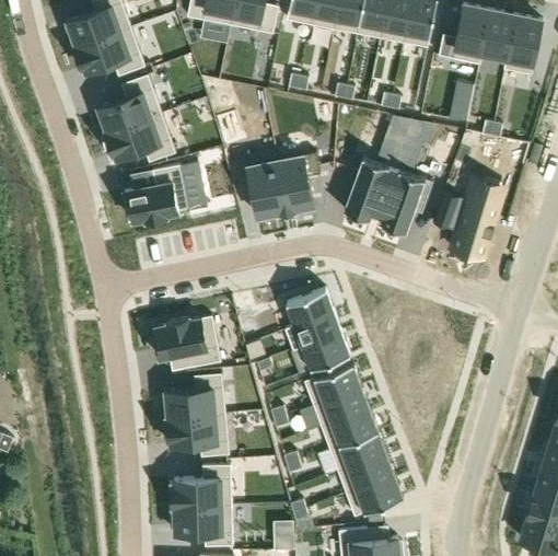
[(89,0),(94,12),(66,22),(74,46),(72,47),(72,48),(129,27),(119,0),(89,0)]
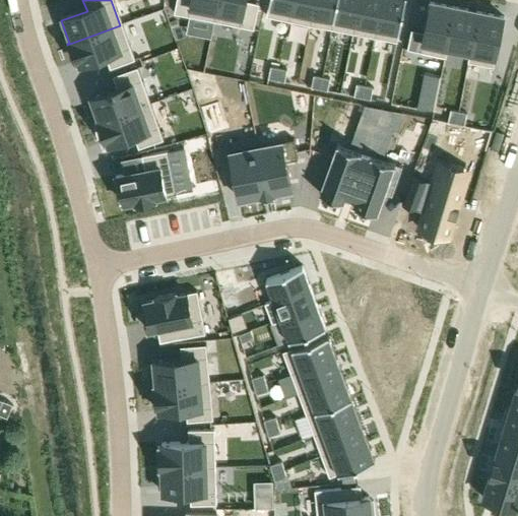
[(175,0),(173,15),(212,23),(216,0),(175,0)]
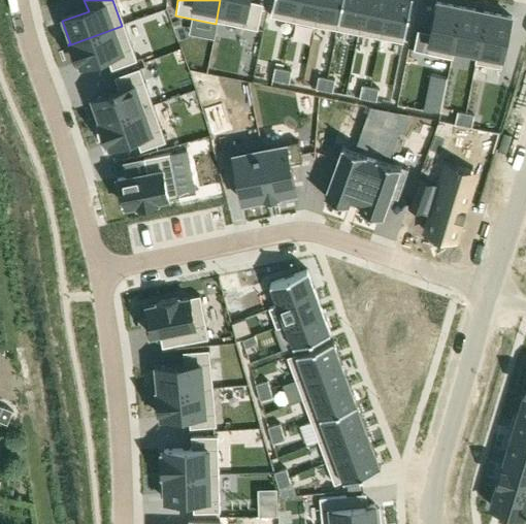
[(220,0),(216,24),(256,32),(261,6),(248,3),(248,0),(220,0)]
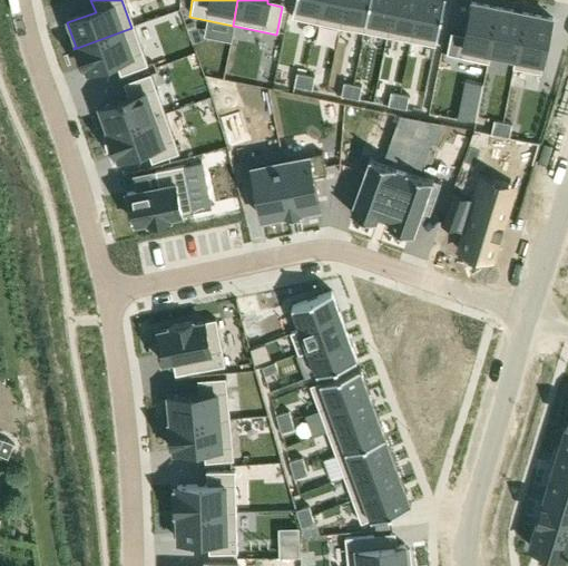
[(294,0),(291,20),(315,26),(320,0),(294,0)]
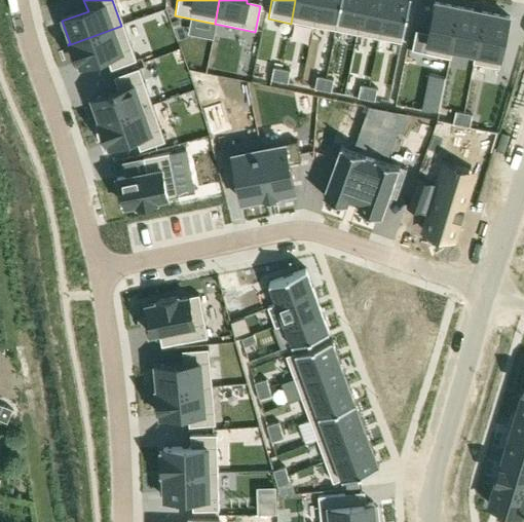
[(295,0),(291,24),(312,28),(317,0),(295,0)]
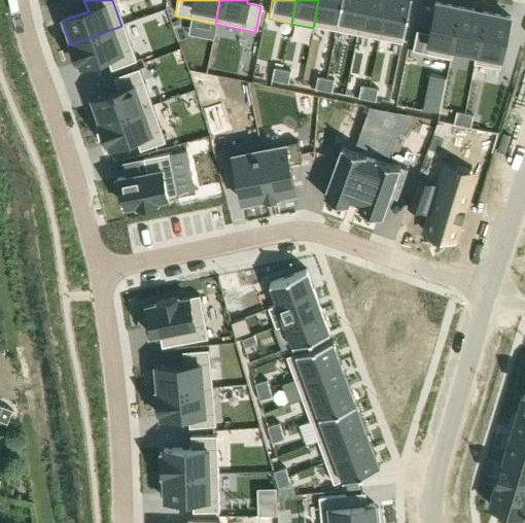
[(318,0),(313,28),(335,33),(341,0),(318,0)]
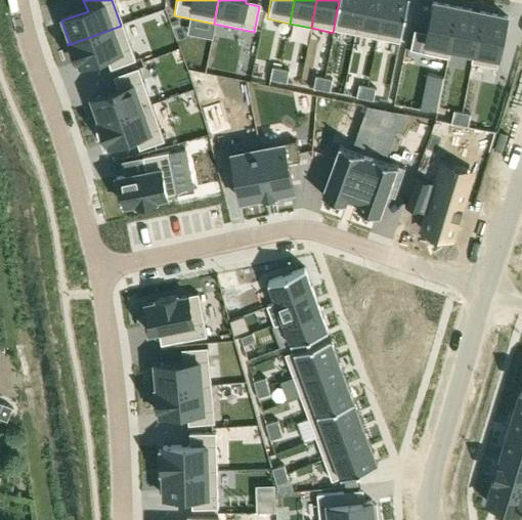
[(339,0),(333,33),(354,37),(361,0),(339,0)]
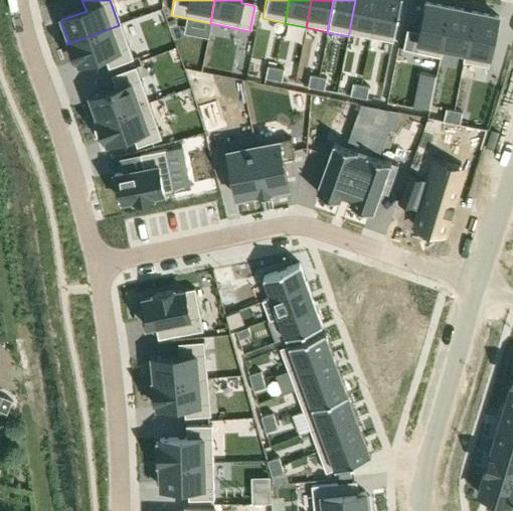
[(355,0),(348,36),(369,40),(377,0),(355,0)]
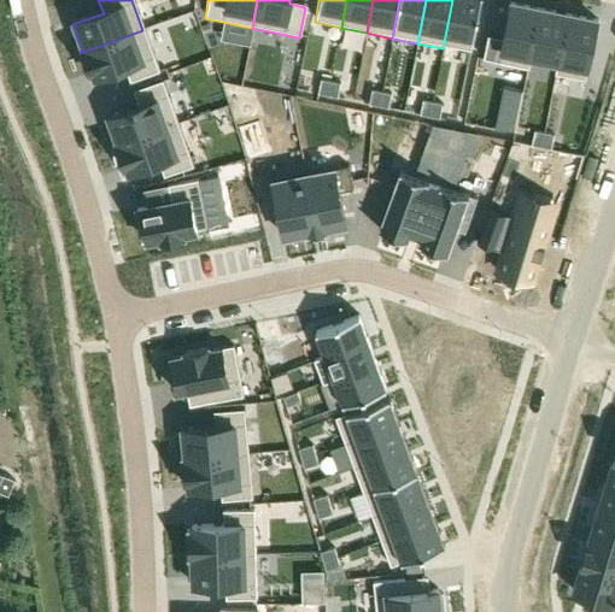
[(452,0),(443,48),(469,54),(480,0),(452,0)]
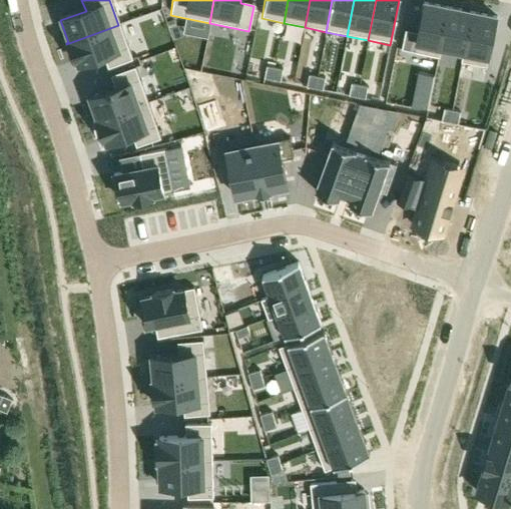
[(423,5),(413,54),(437,59),(447,10),(423,5)]
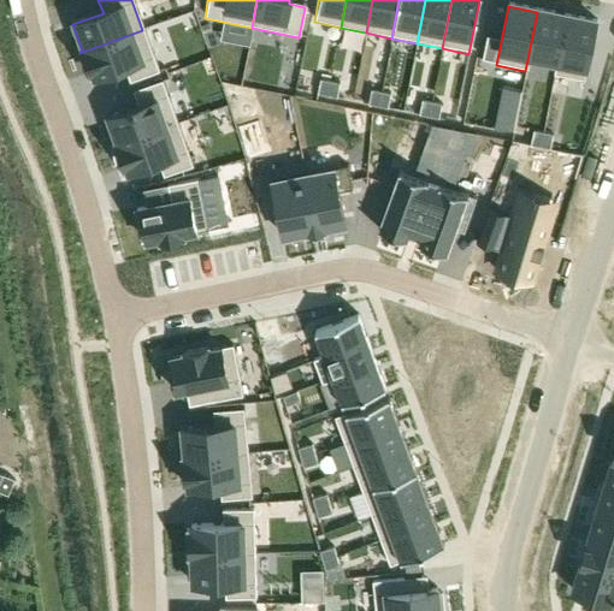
[(537,12),(525,71),(526,71),(529,60),(555,65),(553,76),(554,77),(566,17),(537,12)]
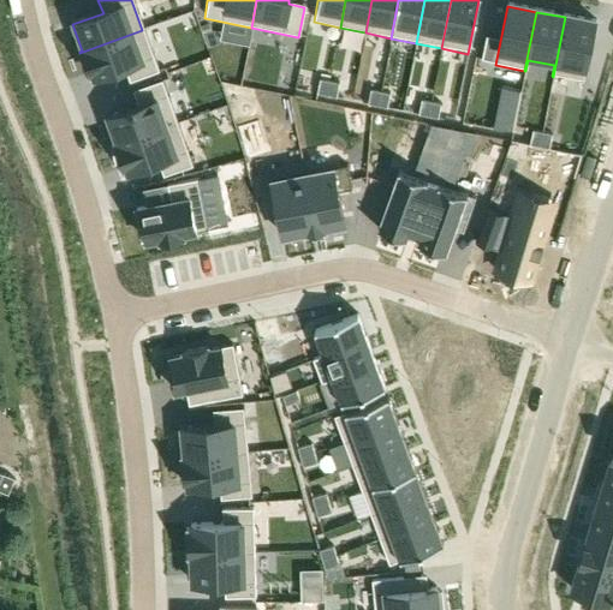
[(565,17),(553,77),(582,82),(594,23),(565,17)]
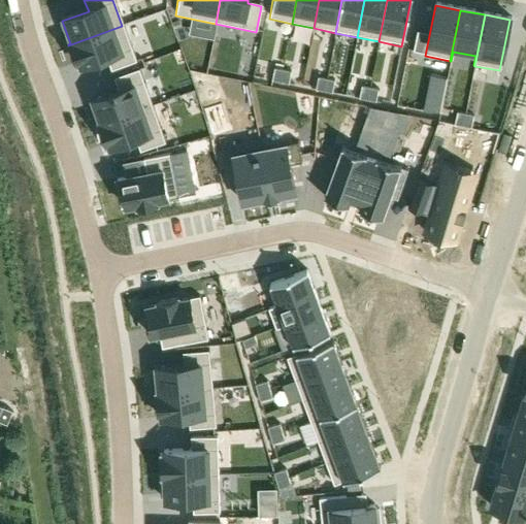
[(122,26),(68,45),(76,66),(78,65),(79,69),(106,60),(110,72),(135,63),(122,26)]
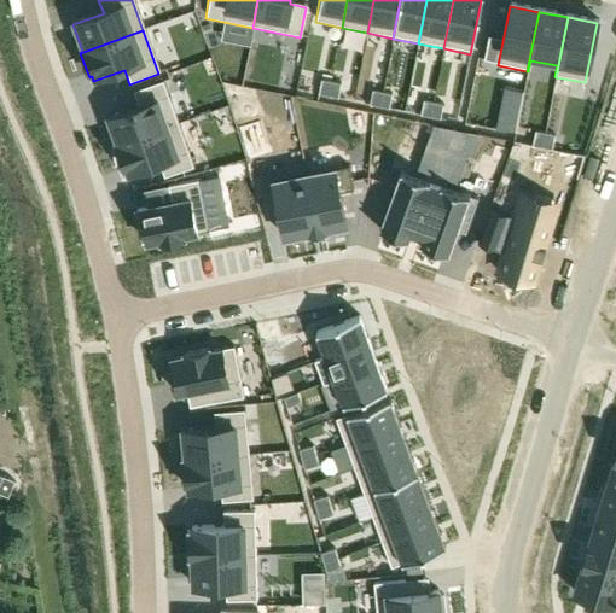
[(138,107),(108,118),(116,146),(114,147),(115,147),(176,126),(162,82),(132,93),(138,107)]
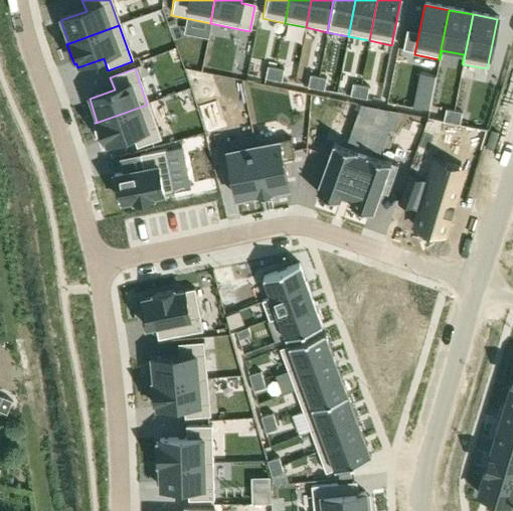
[(273,82),(275,70),(267,68),(264,80),(273,82)]
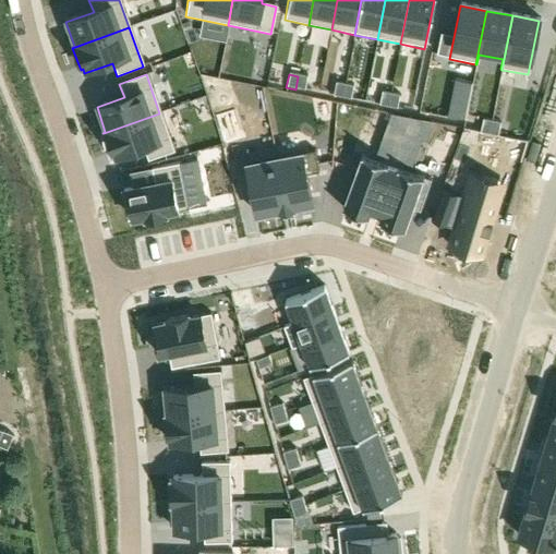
[(295,89),(303,91),(306,77),(298,76),(295,89)]
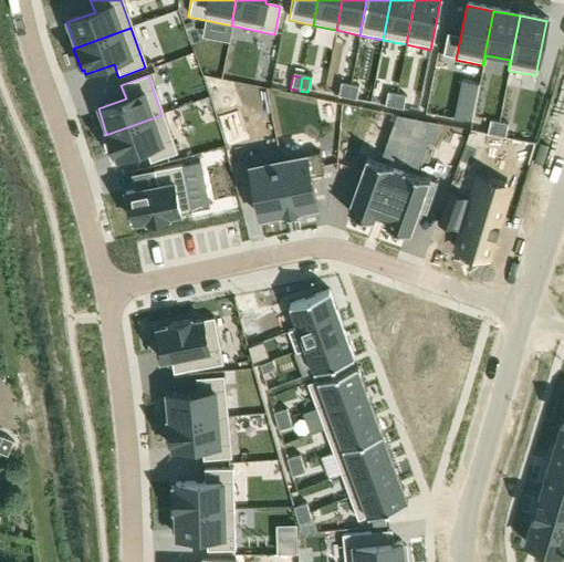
[(230,94),(227,83),(204,79),(210,100),(230,94)]
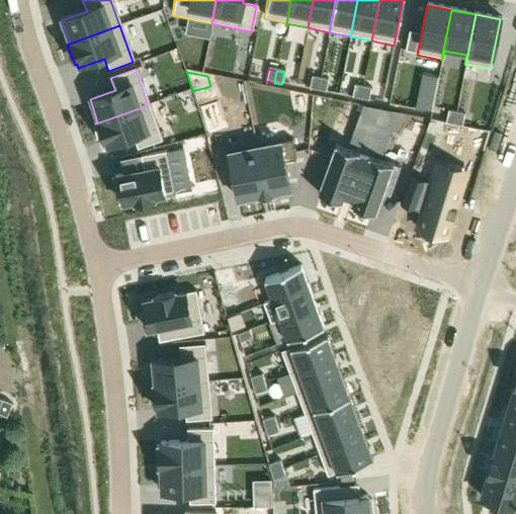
[(309,90),(317,91),(319,79),(311,78),(309,90)]
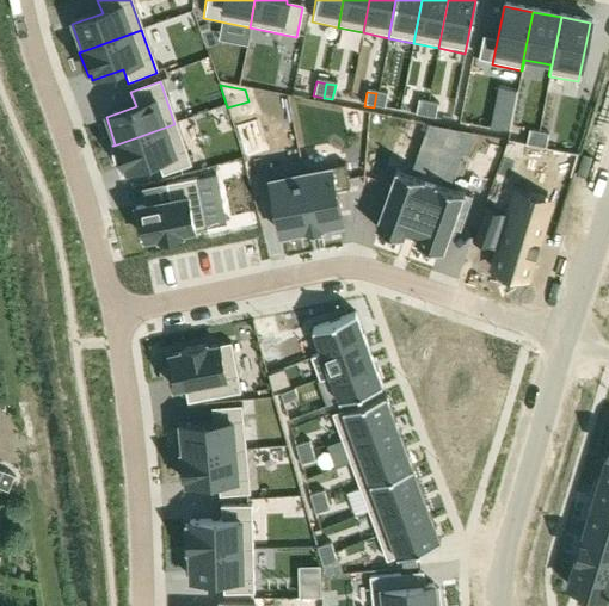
[(386,96),(376,93),(374,107),(383,110),(386,96)]
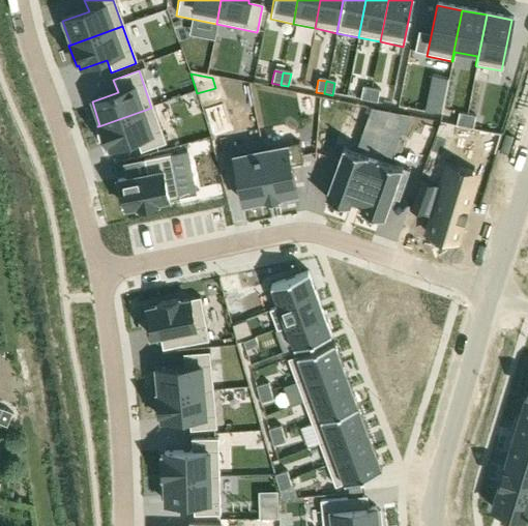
[(359,100),(368,103),(371,90),(362,88),(359,100)]
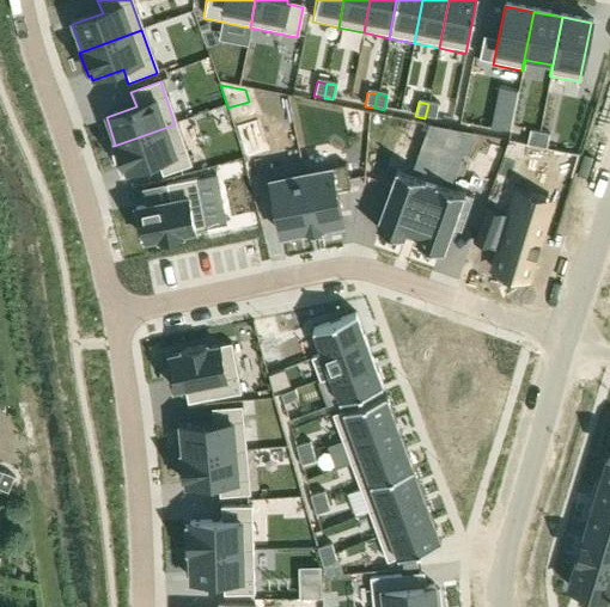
[(438,105),(428,104),(425,118),(434,120),(438,105)]
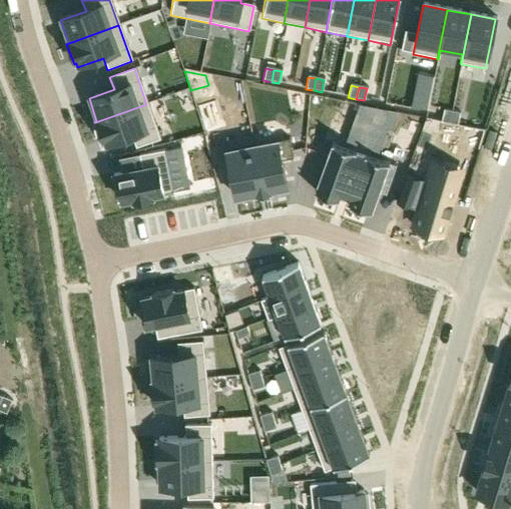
[(428,99),(412,96),(410,108),(426,112),(428,99)]
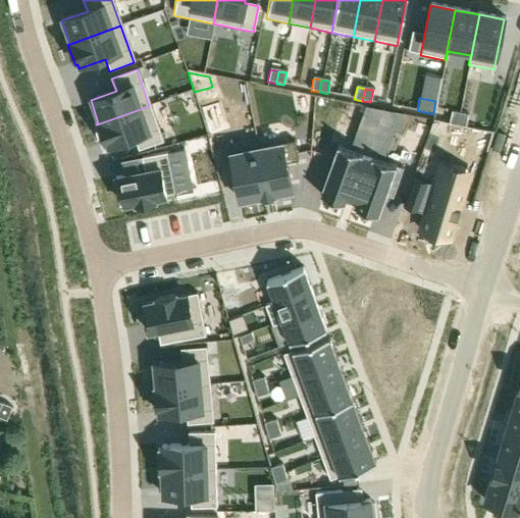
[(217,105),(200,110),(208,138),(226,133),(217,105)]
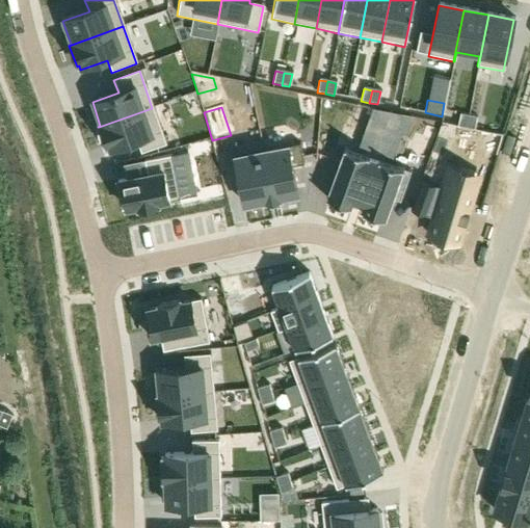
[(152,108),(99,127),(106,148),(108,148),(109,151),(136,141),(140,154),(165,144),(152,108)]
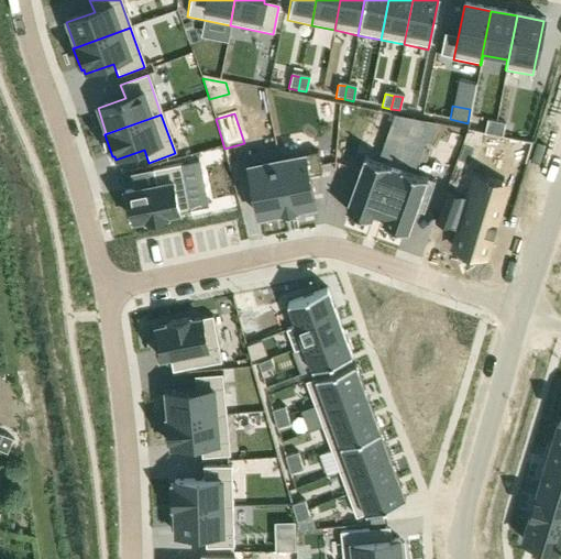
[(391,127),(408,132),(413,120),(394,117),(391,127)]
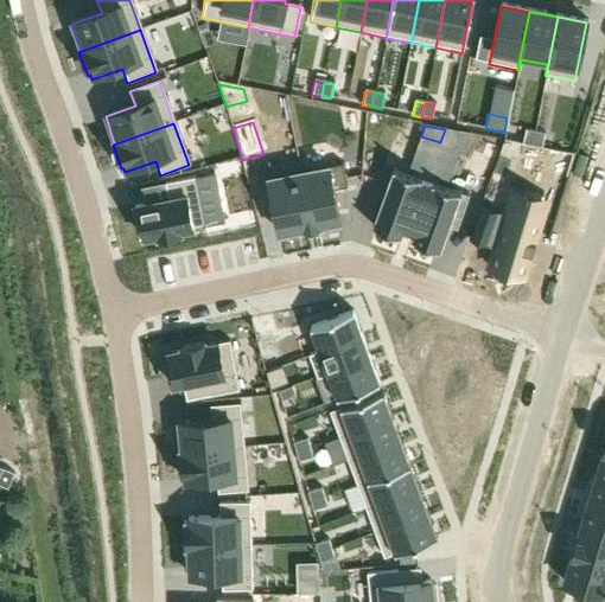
[(462,153),(469,134),(445,129),(440,142),(439,145),(457,152),(462,153)]
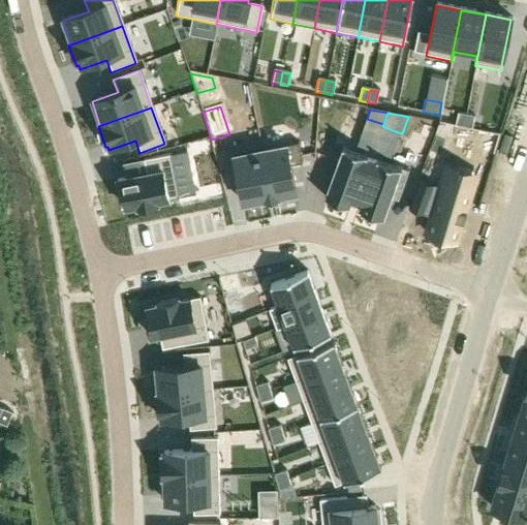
[(463,128),(465,116),(457,115),(454,126),(463,128)]
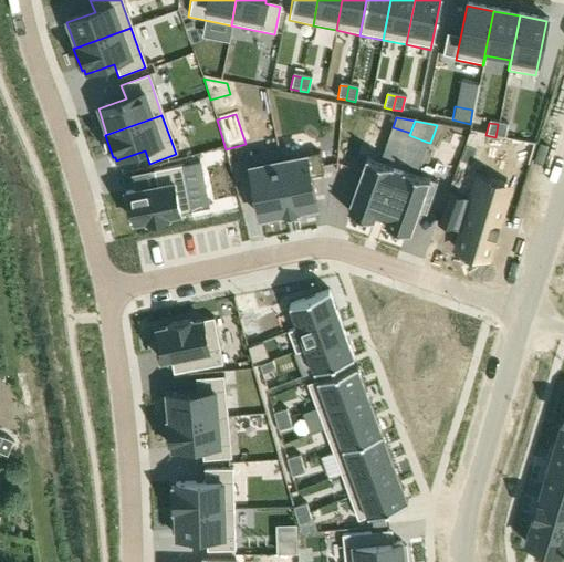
[(498,124),(495,137),(503,139),(507,126),(498,124)]
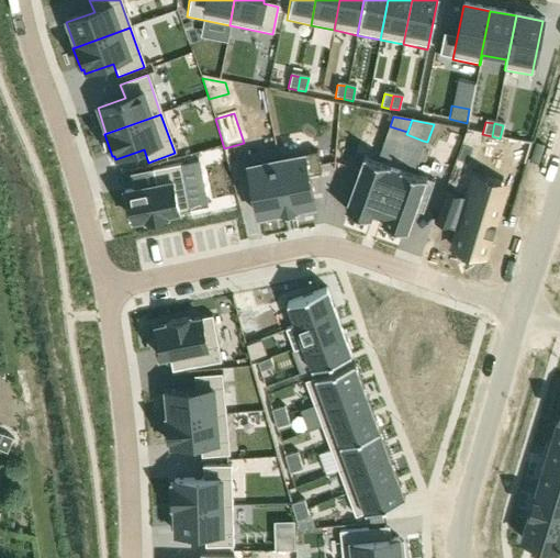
[(288,212),(277,160),(275,152),(245,157),(257,219),(288,212)]
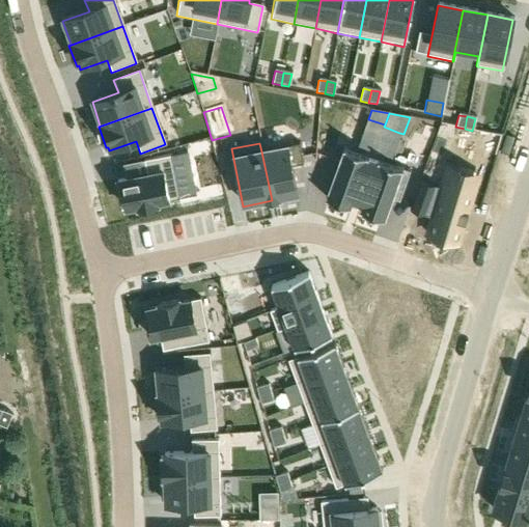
[(261,151),(272,200),(296,195),(290,167),(302,165),(298,144),(261,151)]
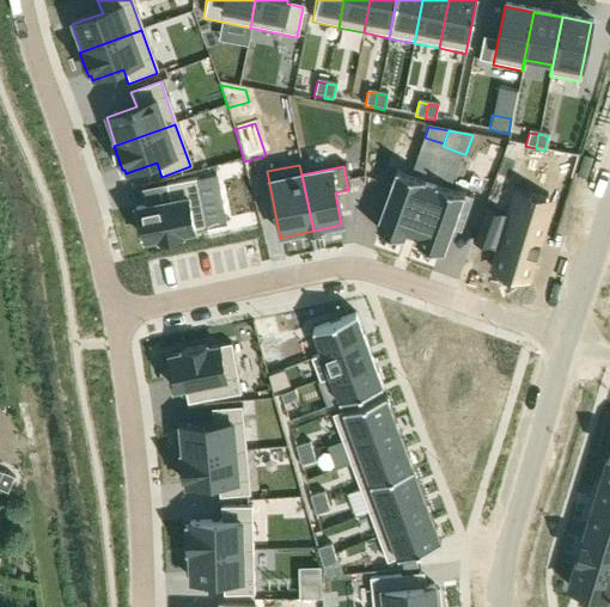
[(396,171),(374,231),(402,240),(404,233),(410,235),(429,183),(396,171)]
